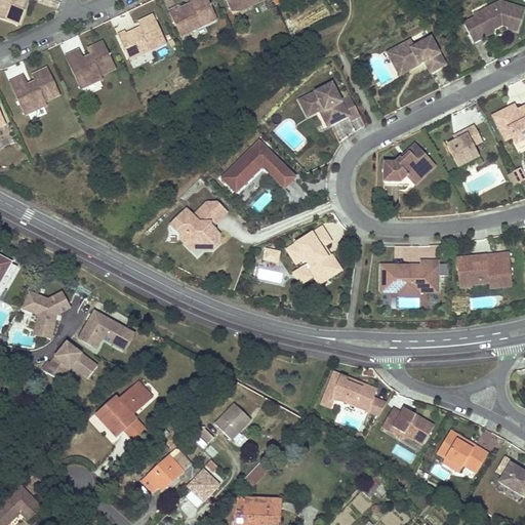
[(0,0),(0,17),(17,24),(24,8),(21,7),(15,5),(17,0),(0,0)]
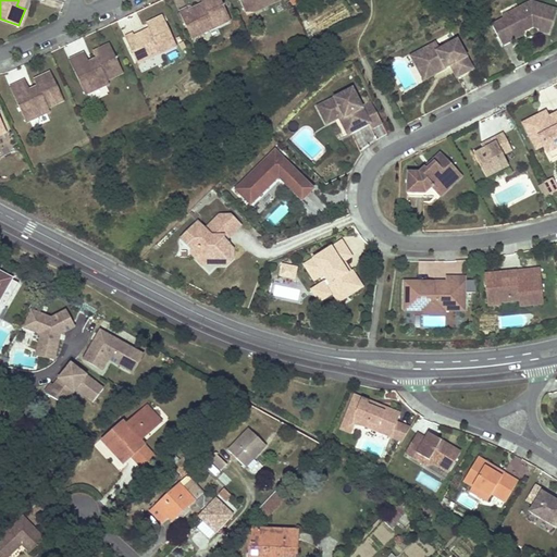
[(221,0),(201,0),(203,2),(205,7),(200,9),(194,7),(188,10),(187,7),(180,11),(189,32),(196,28),(203,31),(231,19),(221,0)]
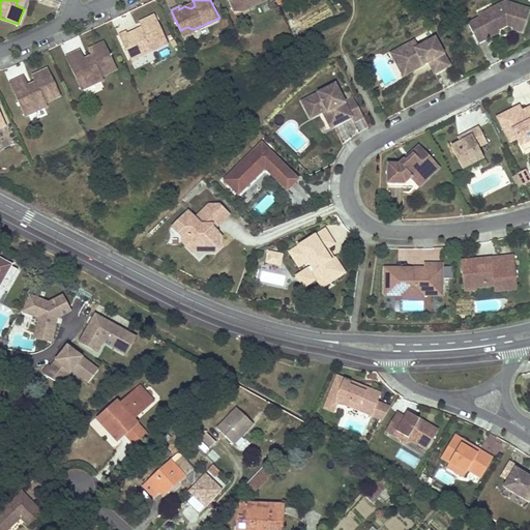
[(229,0),(234,9),(251,2),(253,5),(263,0),(229,0)]
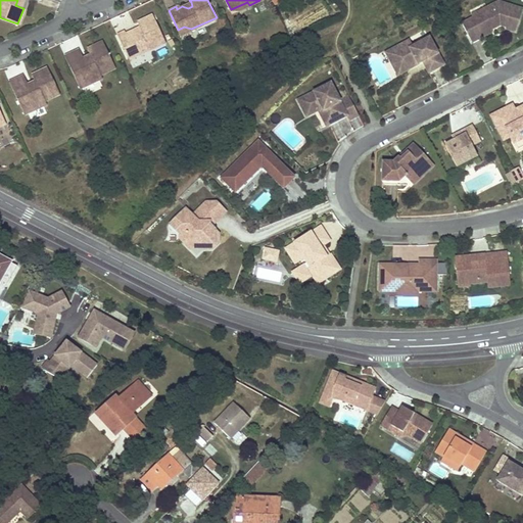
[(516,32),(522,9),(498,1),(486,8),(487,10),(472,18),(462,24),(472,42),(483,36),(480,30),(487,27),(489,31),(490,30),(500,25),(507,27),(507,29),(516,32)]
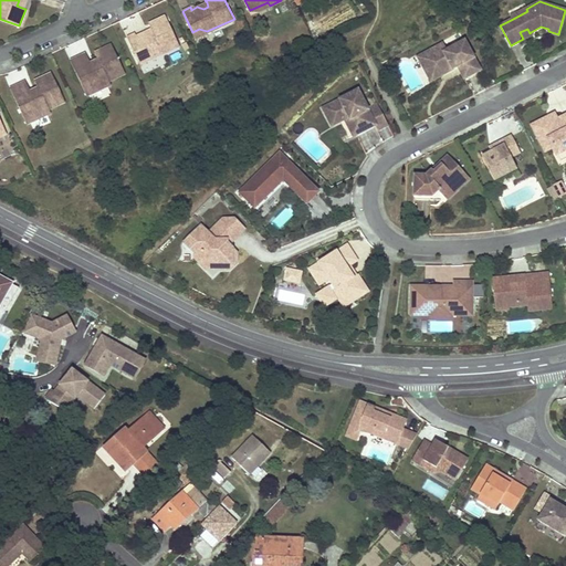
[(511,20),(527,11),(526,9),(510,17),(511,20)]
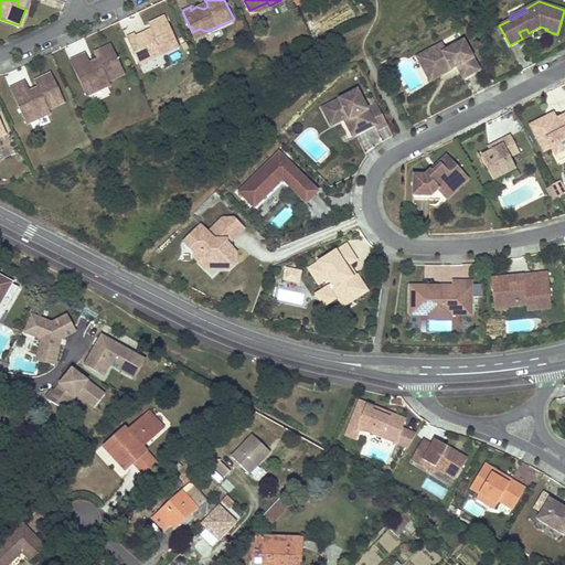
[(166,14),(149,22),(151,28),(153,32),(148,34),(142,32),(137,34),(136,32),(127,36),(137,57),(145,54),(152,56),(179,44),(166,14)]
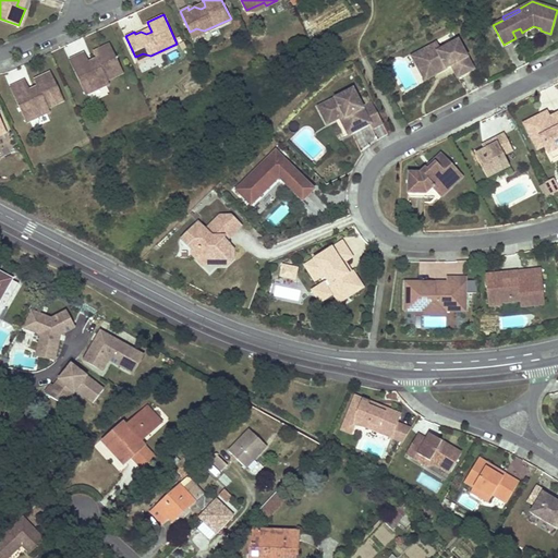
[(243,27),(239,19),(233,22),(238,29),(243,27)]
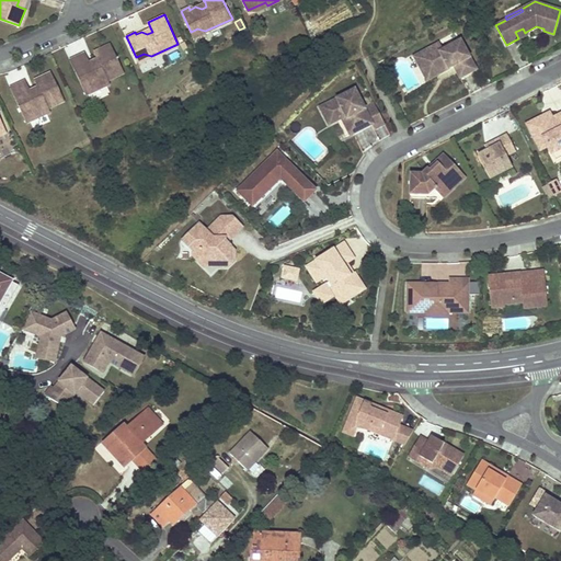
[(515,32),(518,38),(527,35),(526,32),(525,33),(523,29),(515,32)]
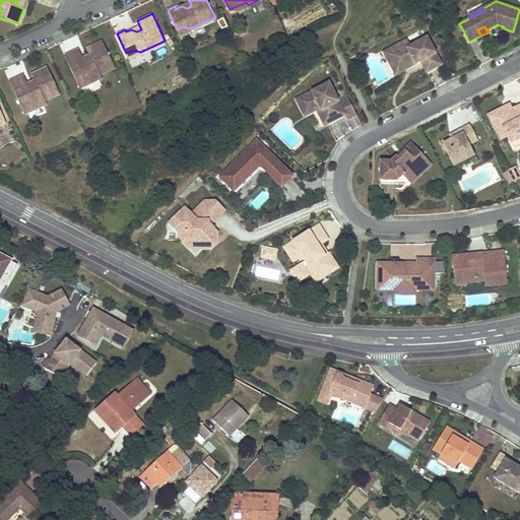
[(420,61),(427,72),(441,65),(427,38),(409,46),(406,40),(389,48),(393,56),(388,59),(393,70),(413,60),(415,63),(420,61)]
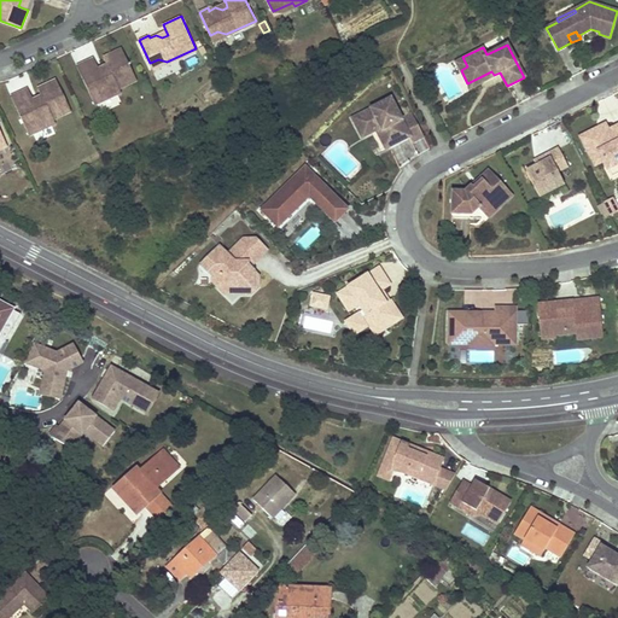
[(94,57),(77,65),(94,103),(122,91),(120,87),(138,79),(123,47),(104,56),(108,63),(110,68),(101,71),(99,66),(94,57)]
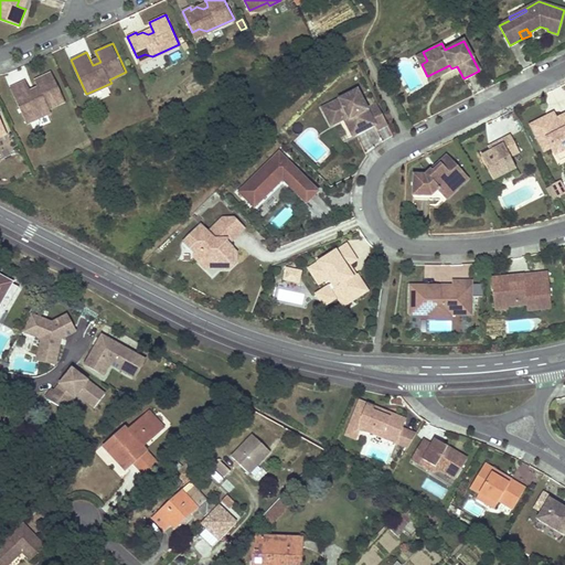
[(423,52),(417,55),(422,64),(427,61),(423,52)]
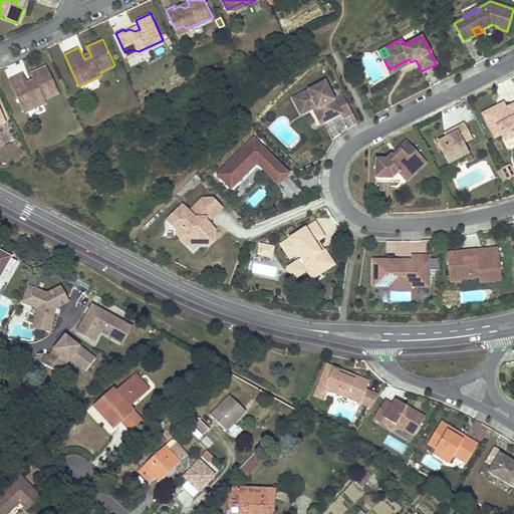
[(409,59),(389,69),(391,72),(411,62),(409,59)]
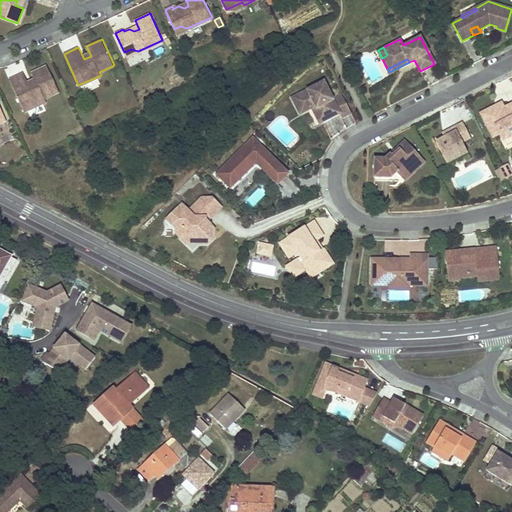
[(31,72),(34,78),(35,82),(29,85),(27,81),(23,72),(8,79),(23,111),(45,101),(44,97),(58,91),(46,65),(31,72)]
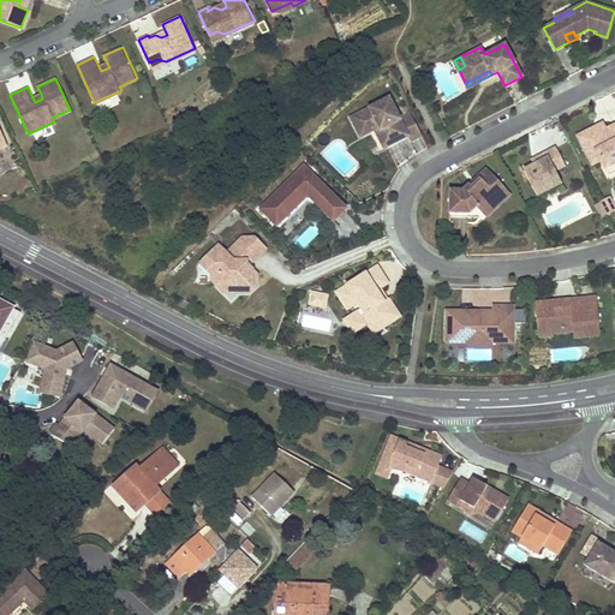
[(389,99),(351,118),(360,137),(370,132),(380,150),(407,137),(410,142),(422,136),(411,114),(399,120),(389,99)]
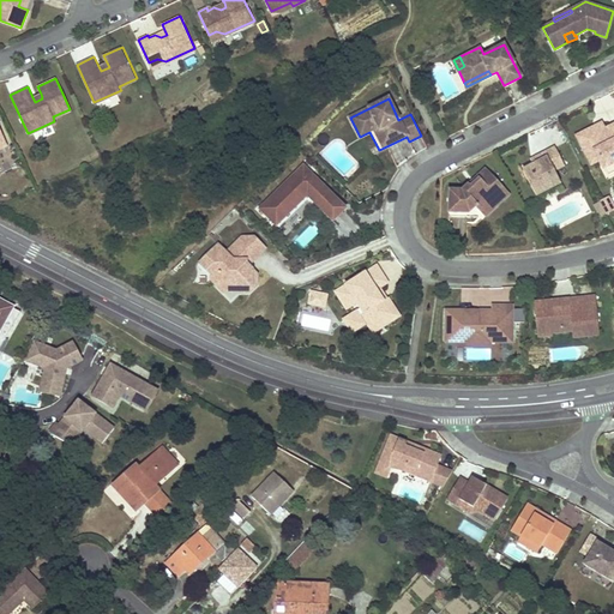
[(602,131),(605,130),(601,122),(594,127),(599,137),(603,133),(602,131)]
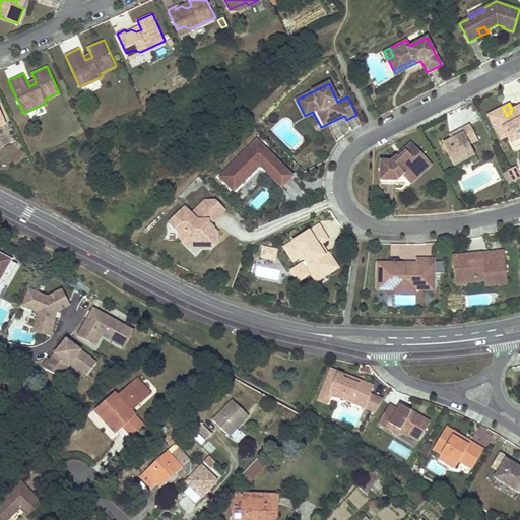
[(519,105),(512,110),(510,111),(511,113),(507,116),(503,108),(488,115),(500,140),(508,136),(511,142),(519,138),(519,105)]
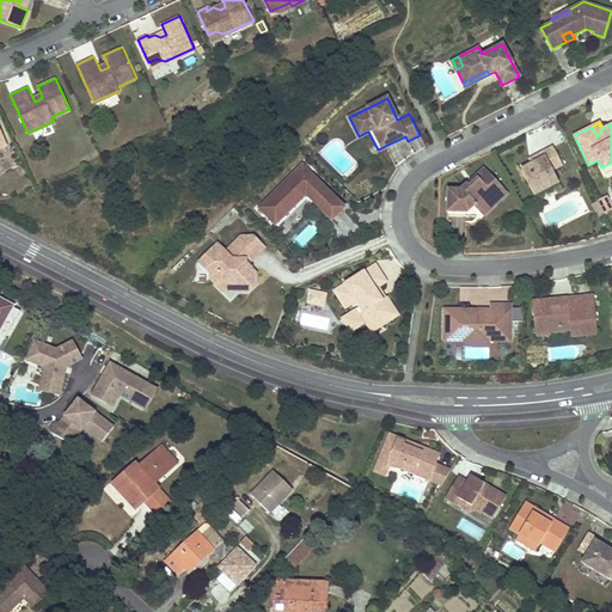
[(558,183),(552,171),(562,165),(554,147),(534,158),(537,163),(532,165),(521,170),(533,196),(558,183)]
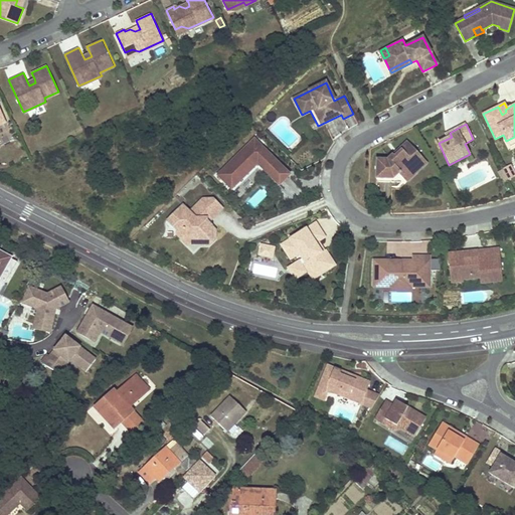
[(510,148),(514,145),(514,137),(506,141),(510,148)]
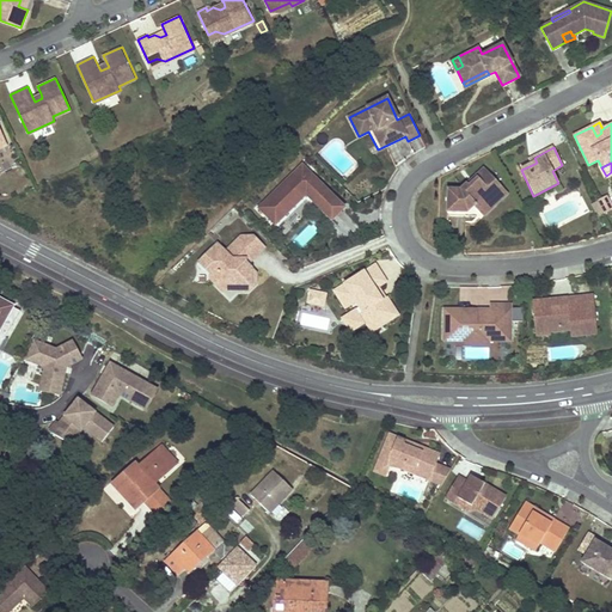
[(275,225),(306,195),(331,221),(344,208),(303,165),(258,208),(275,225)]
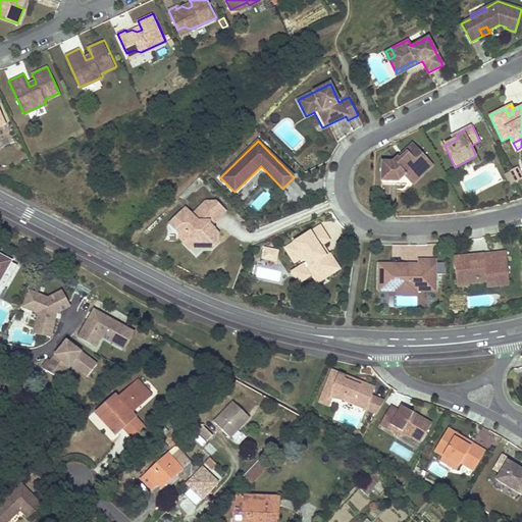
[(425,173),(417,165),(424,158),(412,145),(405,152),(406,154),(399,160),(398,158),(393,162),(382,162),(381,180),(398,181),(404,175),(412,185),(425,173)]
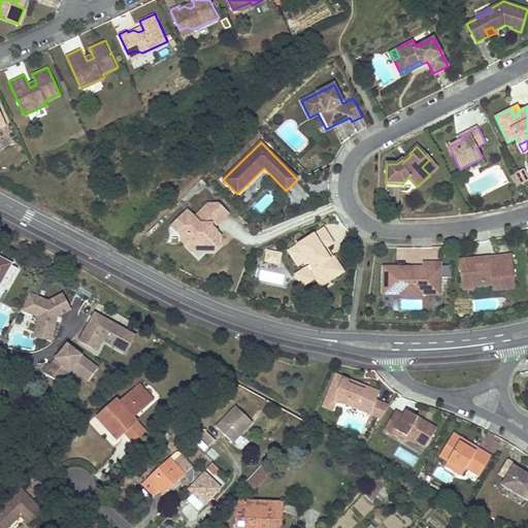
[(403,162),(410,156),(409,154),(402,160),(403,162)]
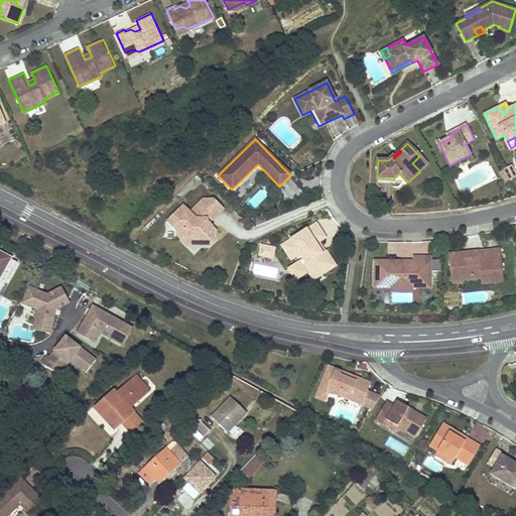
[(420,171),(427,164),(419,156),(412,163),(420,171)]
